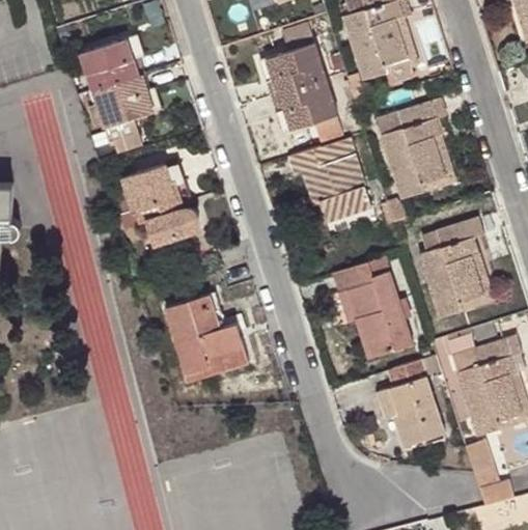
[(227,0),(232,15),(249,9),(246,0),(227,0)]
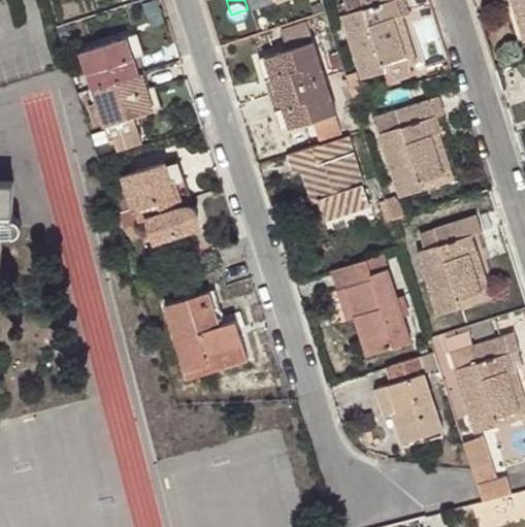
[(412,76),(407,64),(393,18),(401,17),(395,0),(356,0),(336,6),(361,79),(384,71),(388,84),(412,76)]
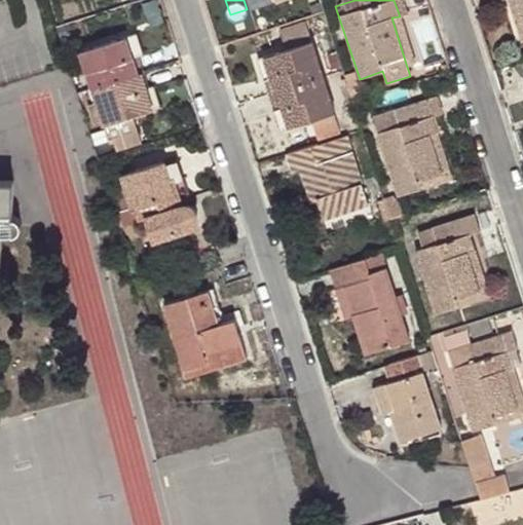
[(502,0),(516,40),(522,38),(522,31),(511,0),(502,0)]
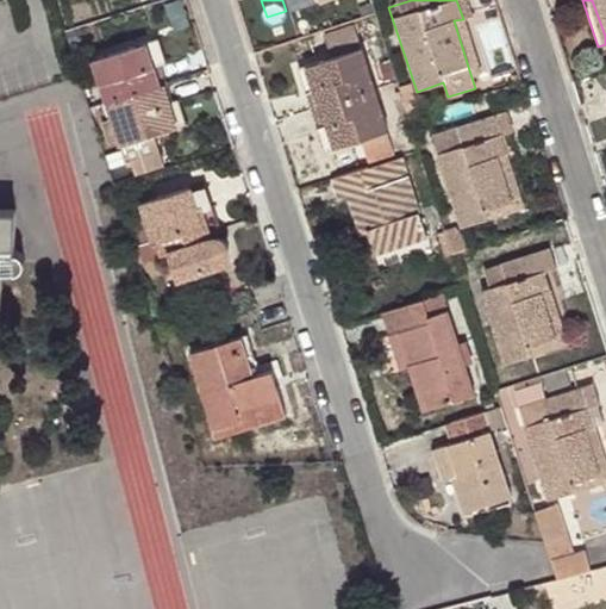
[(605,36),(605,0),(592,0),(605,36)]
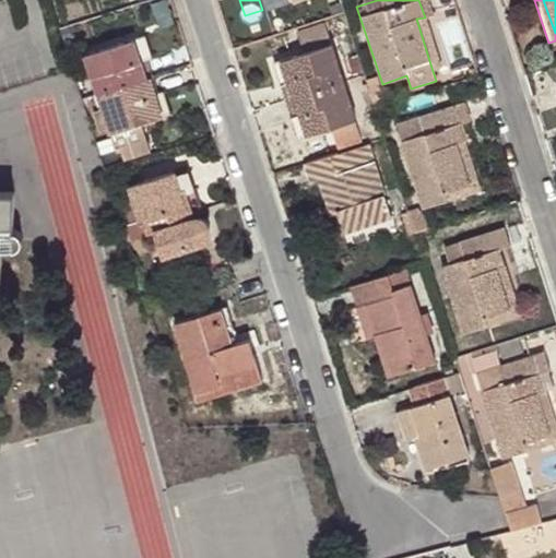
[(416,19),(432,68),(440,64),(425,18),(416,19)]
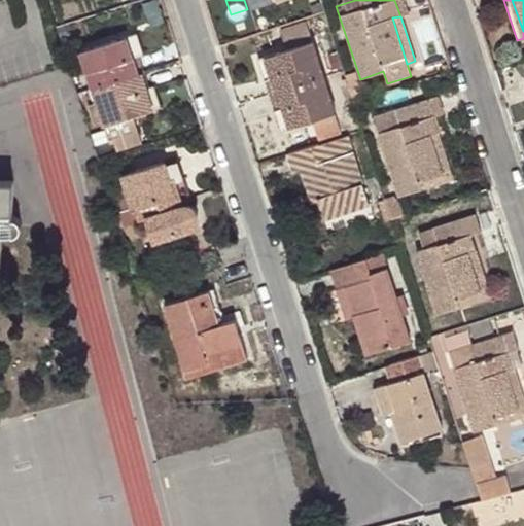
[(137,36),(131,38),(137,61),(144,59),(137,36)]
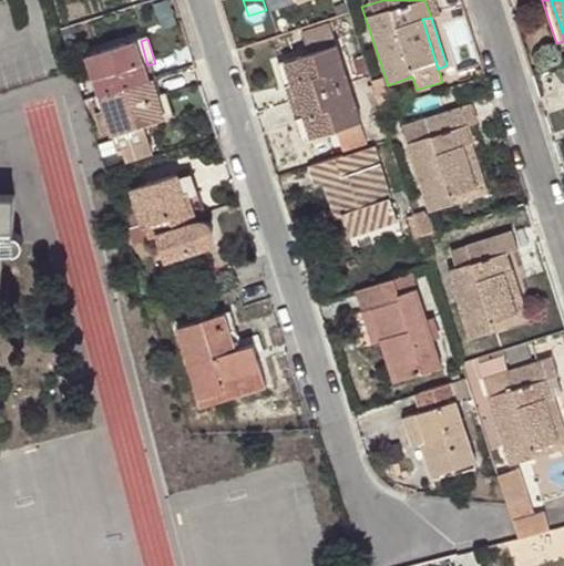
[(96,96),(147,80),(144,67),(147,65),(141,41),(84,59),(96,96)]
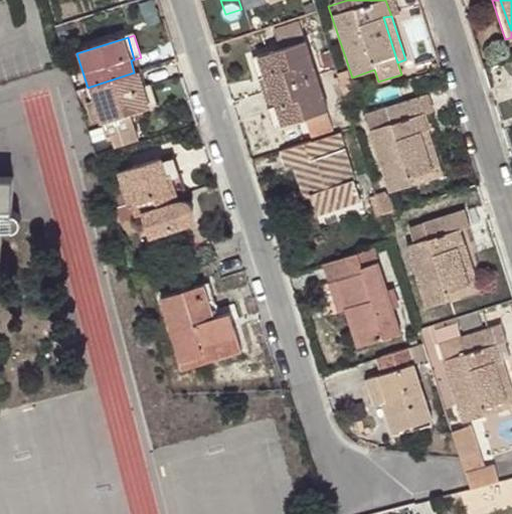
[(262,80),(266,94),(316,76),(305,42),(250,58),(258,82),(262,80)]
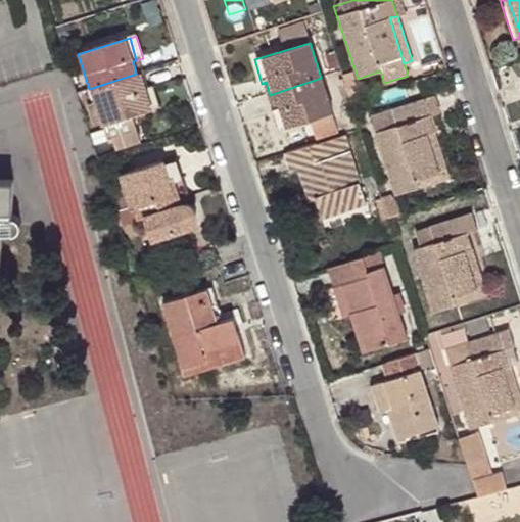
[(141,90),(136,74),(89,89),(93,104),(87,107),(92,125),(100,123),(101,128),(153,111),(146,88),(141,90)]
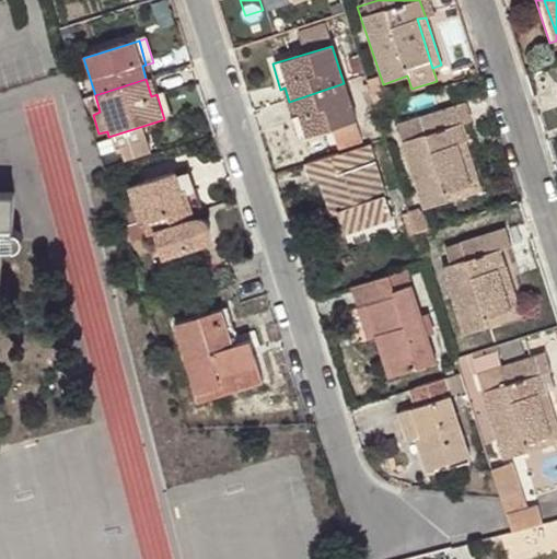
[(344,83),(289,102),(293,117),(290,118),(297,141),(356,121),(344,83)]
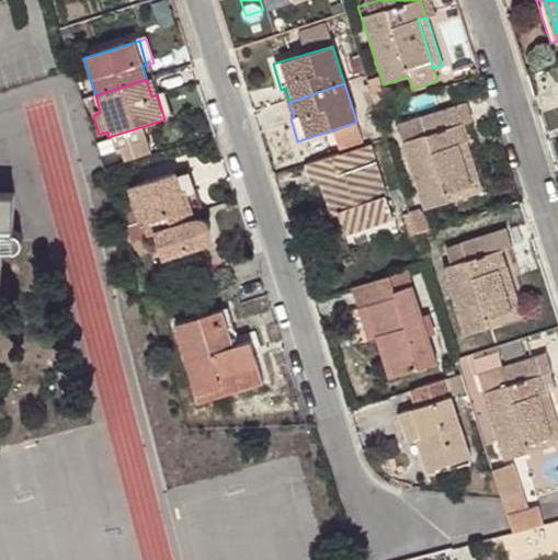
[(157,94),(164,120),(171,117),(163,93),(157,94)]
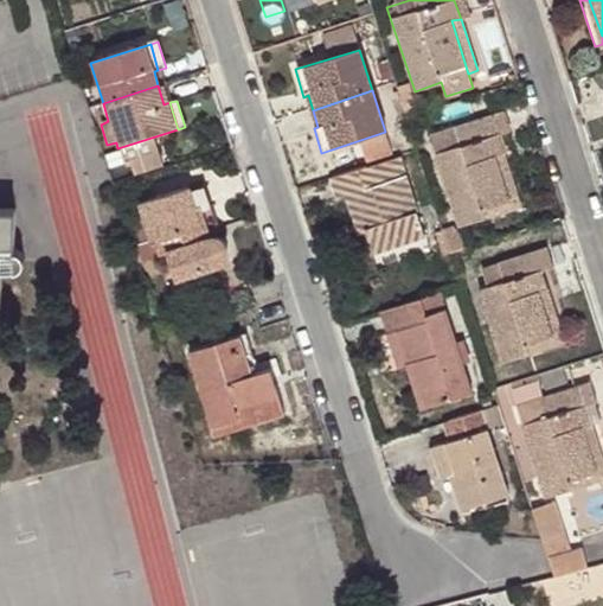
[(457,227),(482,218),(480,210),(510,201),(495,155),(504,154),(496,134),(507,132),(501,112),(451,127),(459,146),(434,154),(457,227)]
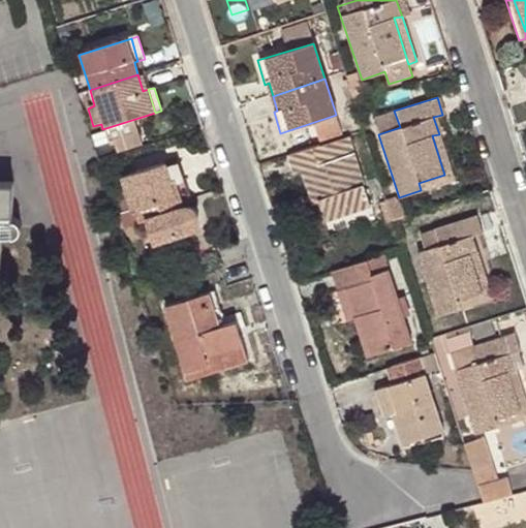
[(373,118),(378,134),(400,127),(394,111),(373,118)]
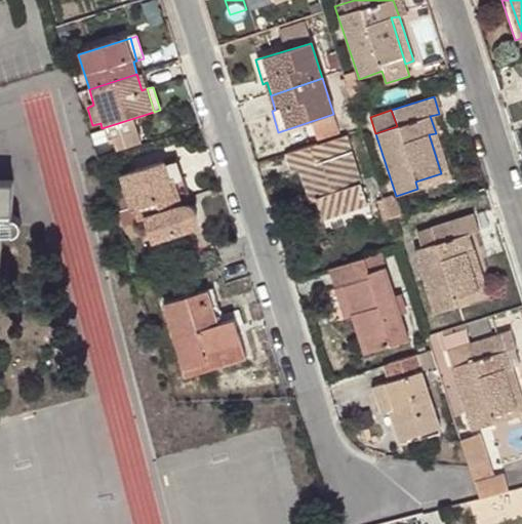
[(415,182),(417,189),(450,178),(436,133),(429,134),(441,173),(415,182)]
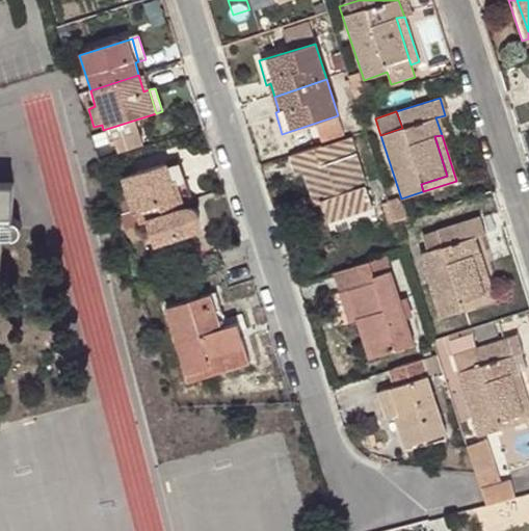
[(371,209),(348,137),(289,156),(295,177),(303,174),(312,198),(317,196),(320,205),(326,223),(371,209)]
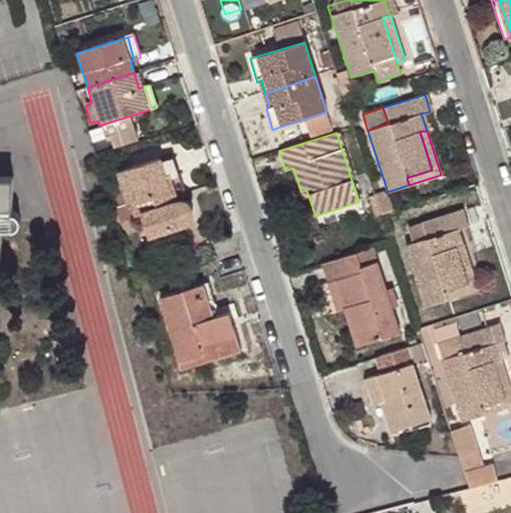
[(173,205),(181,203),(184,193),(173,159),(159,163),(169,194),(165,195),(168,207),(173,205)]
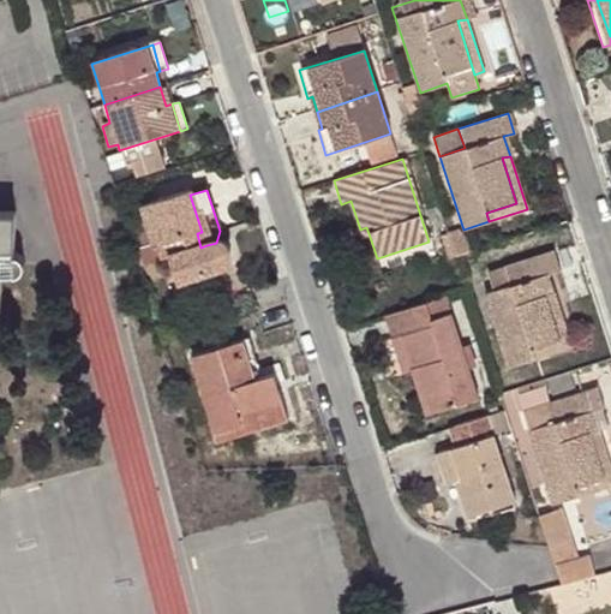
[(221,245),(216,243),(207,245),(201,248),(197,233),(202,232),(190,195),(190,192),(141,207),(153,246),(157,245),(162,260),(168,258),(175,282),(216,269),(221,264),(226,258),(225,251),(221,245)]
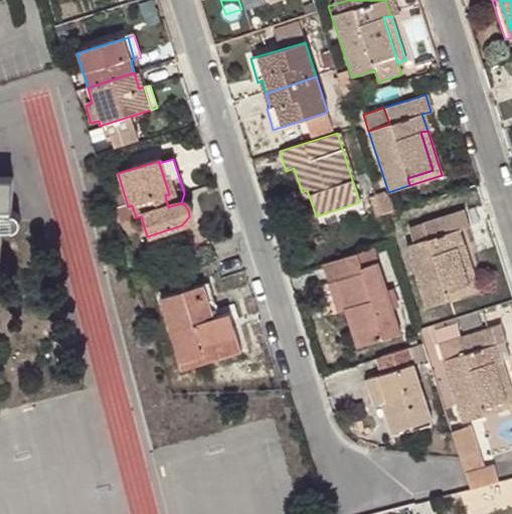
[(0,268),(1,236),(14,237),(20,233),(22,230),(21,225),(19,221),(15,219),(9,218),(8,183),(0,182),(0,268)]
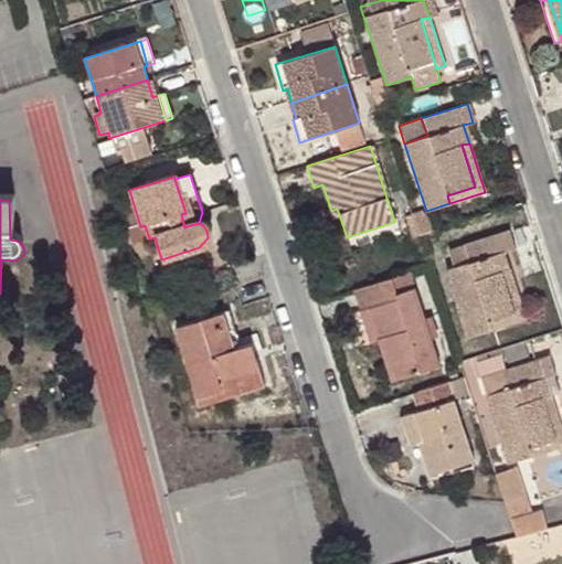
[(337,209),(331,211),(333,220),(340,217),(337,209)]
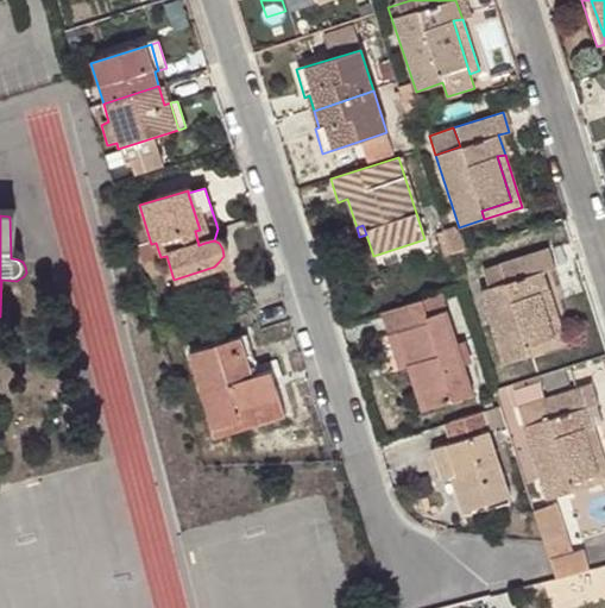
[(432,262),(424,239),(373,256),(379,277),(432,262)]
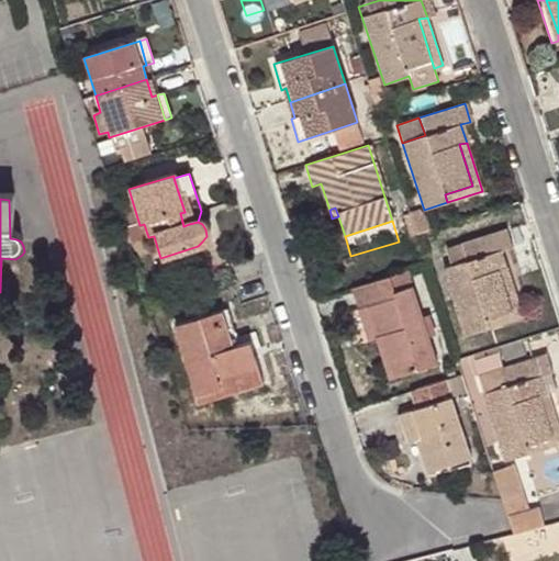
[(462,333),(487,325),(485,318),(513,311),(499,270),(507,267),(502,249),(510,247),(504,228),(460,243),(466,259),(443,267),(462,333)]
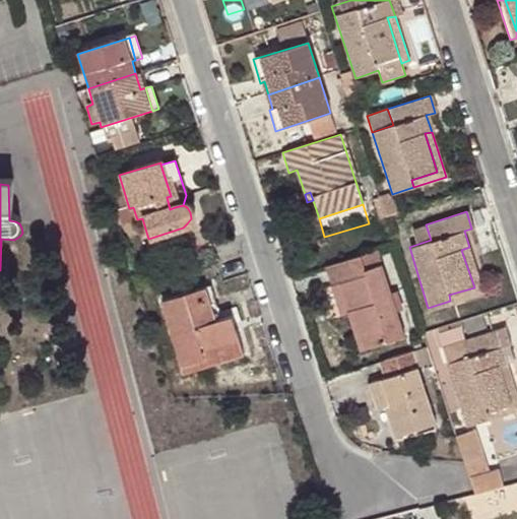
[(449,295),(450,301),(483,292),(469,247),(461,250),(474,287),(449,295)]
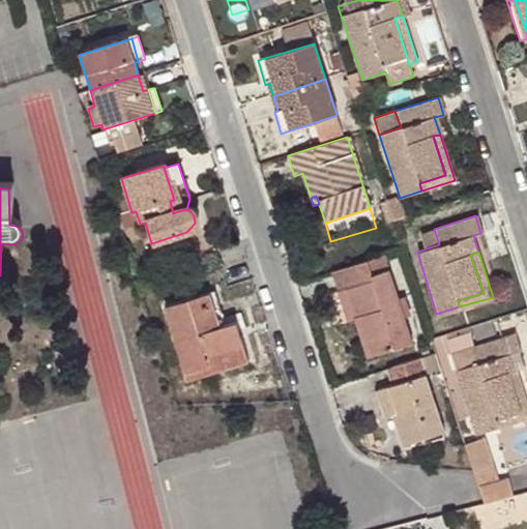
[(385,256),(330,273),(338,295),(348,291),(367,357),(413,344),(406,319),(417,316),(410,295),(399,299),(385,256)]
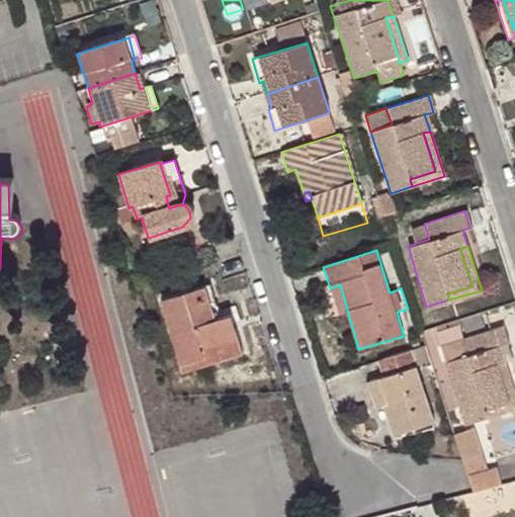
[(182,373),(239,356),(229,318),(213,321),(203,288),(162,300),(182,373)]
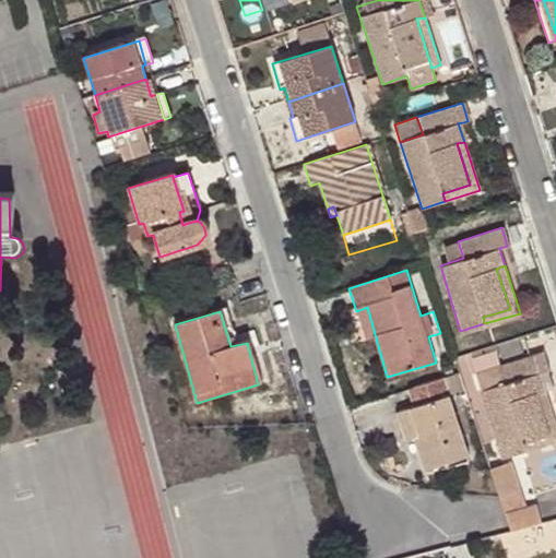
[(501,456),(525,449),(523,442),(549,432),(536,394),(545,391),(540,374),(547,371),(541,352),(498,366),(505,383),(481,392),(501,456)]
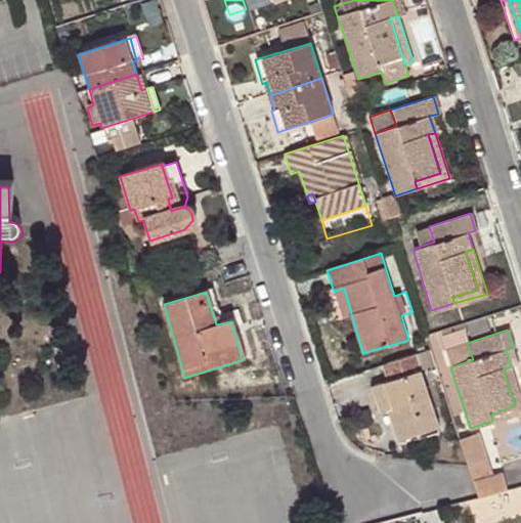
[(439,429),(415,354),(382,364),(389,383),(372,389),(381,415),(390,411),(399,442),(439,429)]
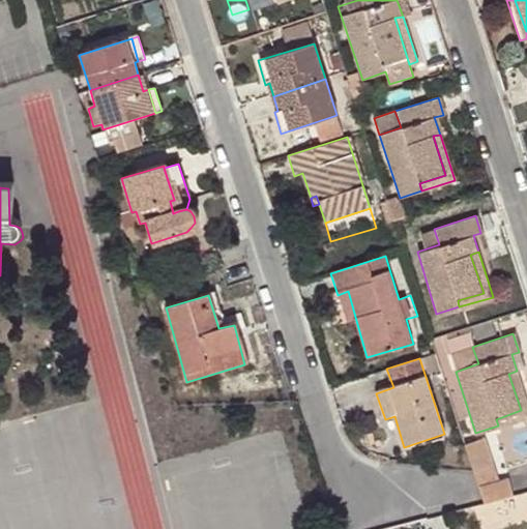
[(496,419),(498,425),(526,415),(526,403),(517,371),(508,374),(521,410),(496,419)]
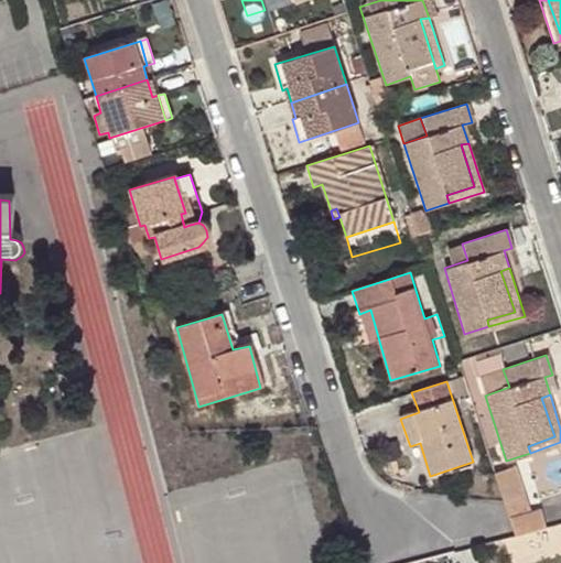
[(493,472),(503,502),(521,496),(514,466),(493,472)]
